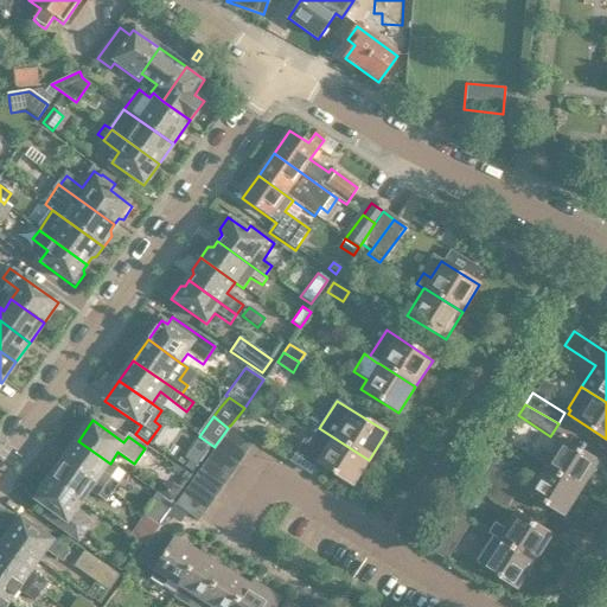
[(228,428),(222,436),(246,454),(254,442),(230,426),(229,426),(228,428)]
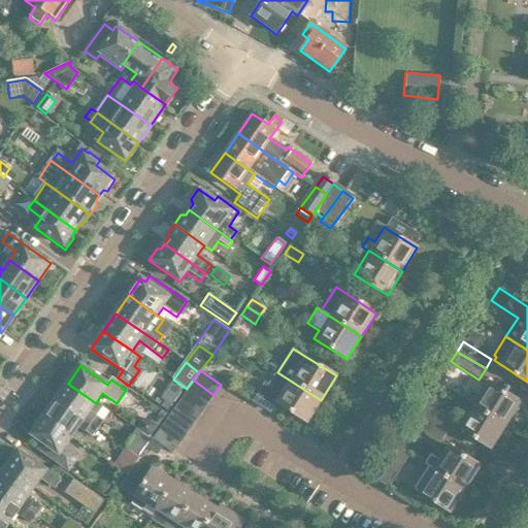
[(269,414),(276,403),(306,423),(321,400),(277,372),(275,371),(266,386),(263,384),(252,402),(269,414)]
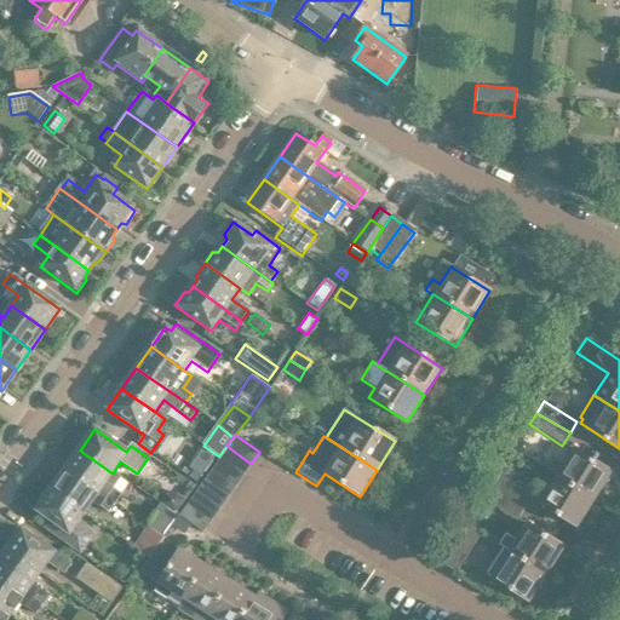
[(526,443),(521,440),(515,449),(524,455),(527,451),(526,443)]
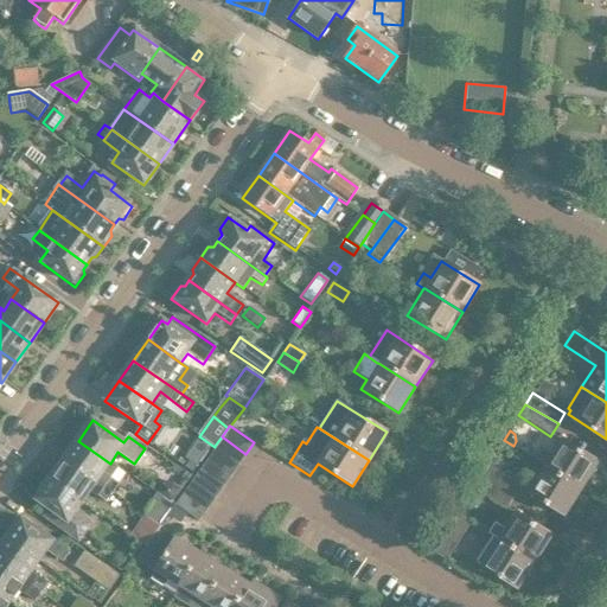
[(222,436),(215,446),(215,447),(213,448),(236,466),(246,454),(222,436)]
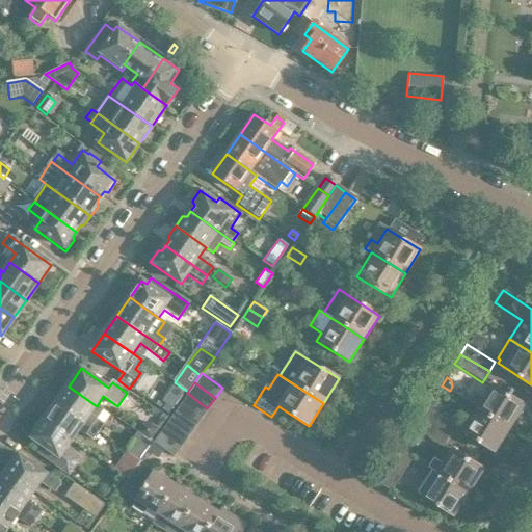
[(508,429),(523,405),(489,386),(481,399),(472,394),(467,403),(475,408),(508,429)]
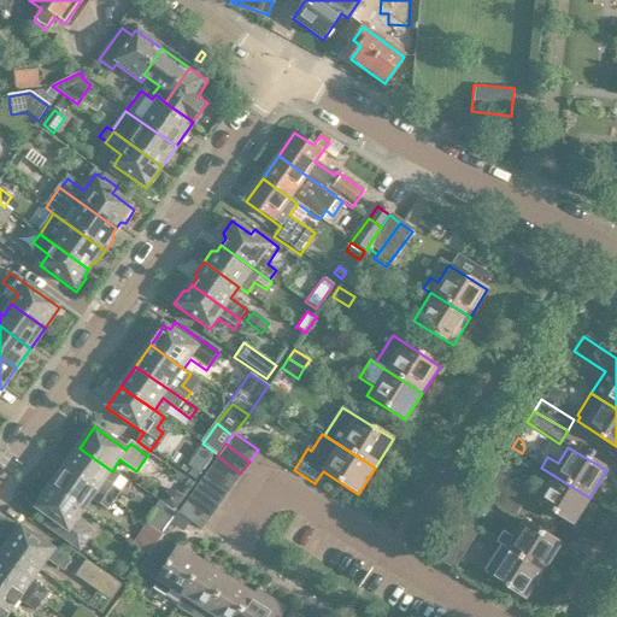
[(115,503),(127,511),(134,503),(111,487),(118,475),(112,471),(80,448),(65,468),(115,503)]
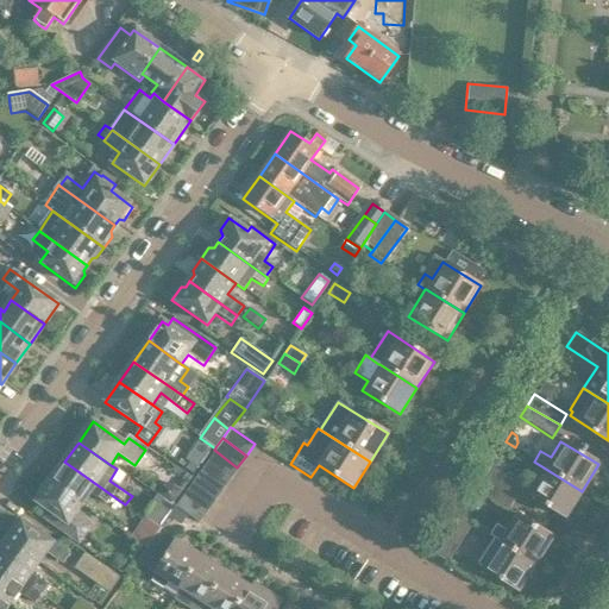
[(237,468),(214,450),(206,460),(230,477),(237,468)]
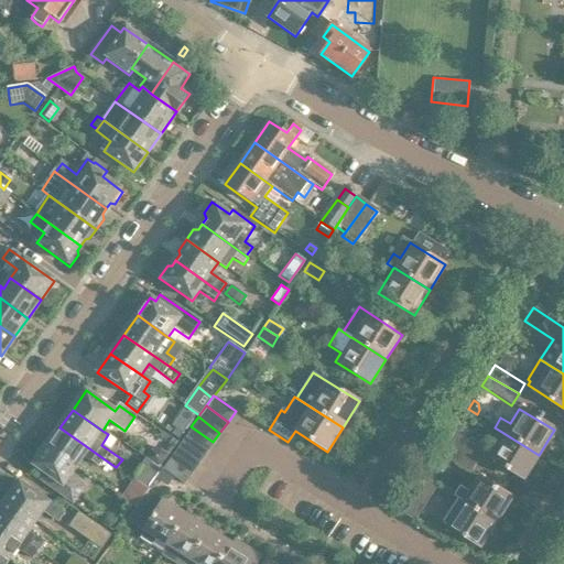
[(184,437),(205,453),(213,442),(191,426),(184,437)]
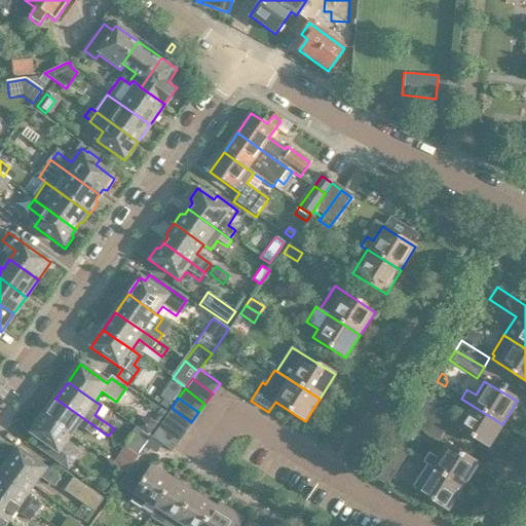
[(55,399),(43,416),(70,436),(78,425),(92,436),(98,428),(55,399)]
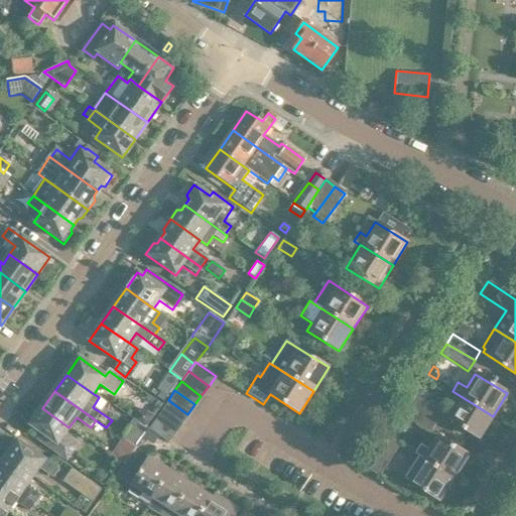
[(156,397),(162,401),(166,396),(160,392),(156,397)]
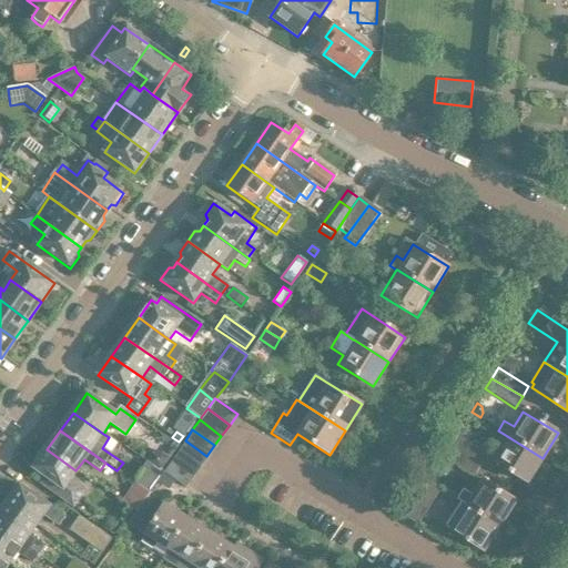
[(455,436),(448,447),(478,466),(485,454),(455,436)]
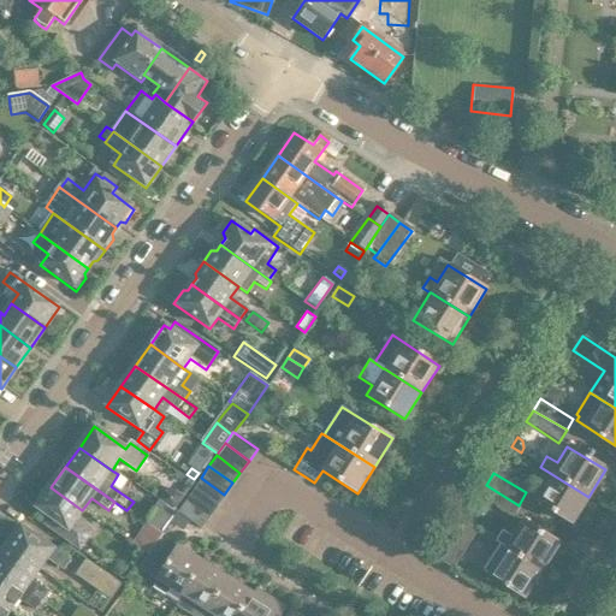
[(572,525),(588,497),(550,473),(533,501),(572,525)]
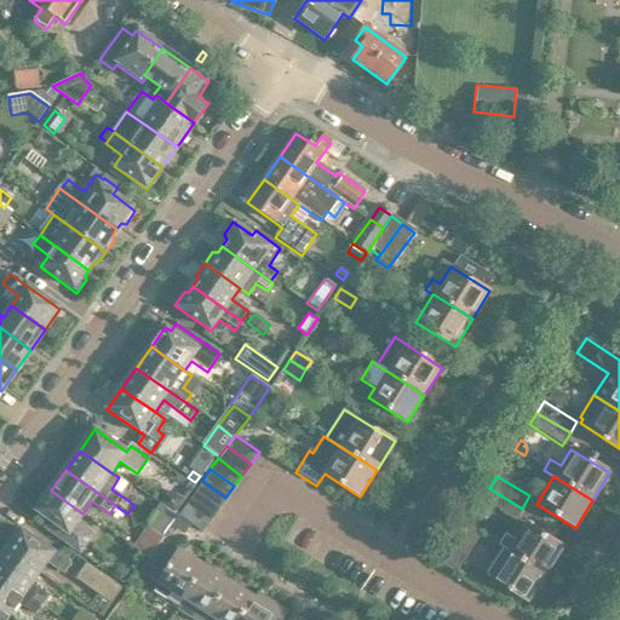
[(194,492),(217,509),(225,498),(202,481),(194,492)]
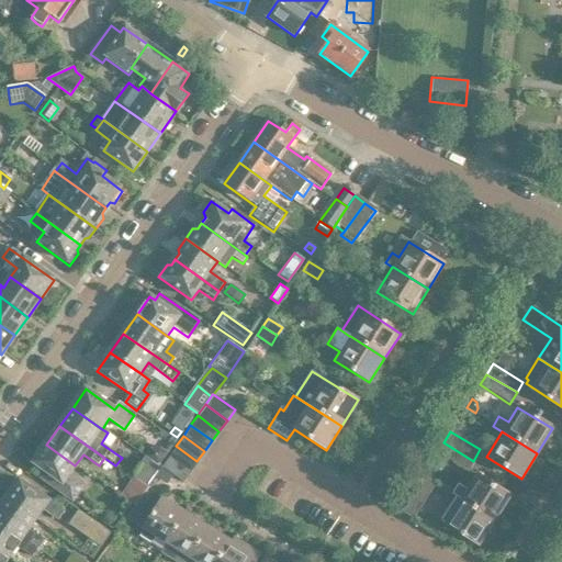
[(473,461),(444,442),(436,454),(465,472),(473,461)]
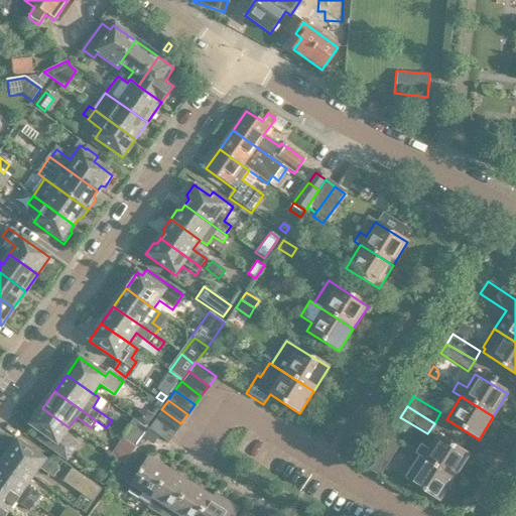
[(67,461),(77,446),(62,436),(69,427),(42,408),(30,425),(40,433),(36,439),(67,461)]
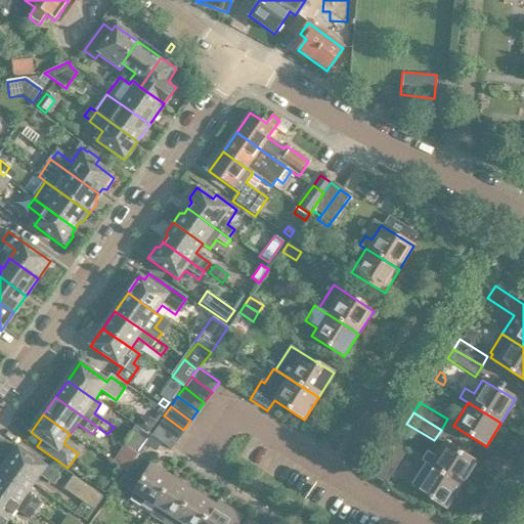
[(157,426),(176,440),(183,430),(164,416),(157,426)]
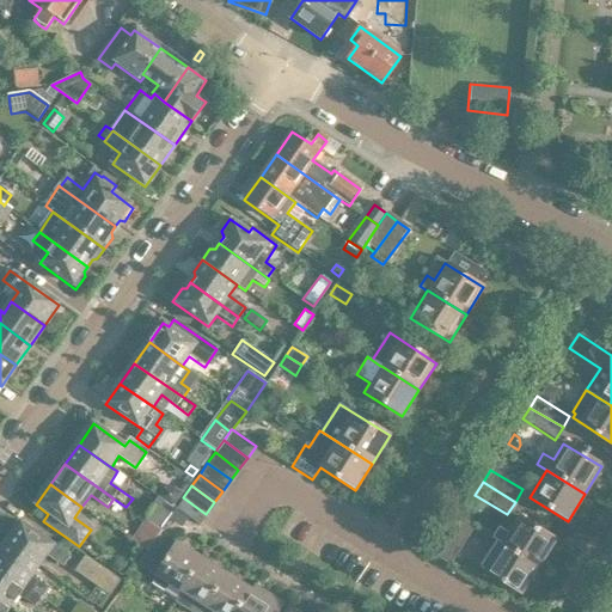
[(182,494),(172,488),(164,489),(158,497),(172,507),(182,494)]
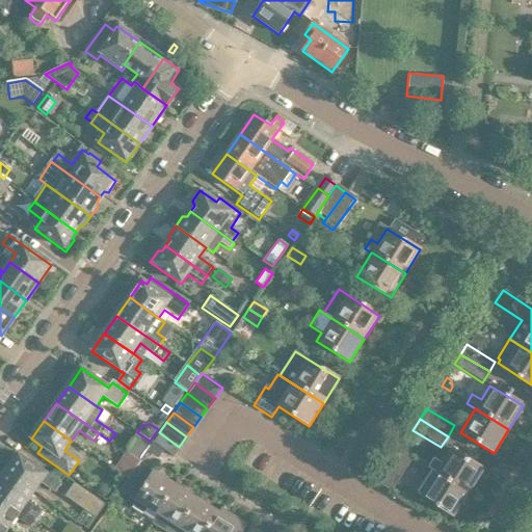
[(137,432),(125,450),(127,451),(128,453),(140,460),(147,452),(152,443),(150,442),(150,441),(137,432)]
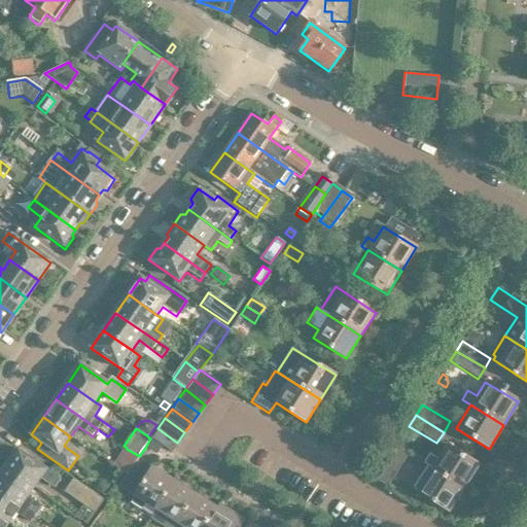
[(150,438),(170,453),(177,443),(157,428),(150,438)]
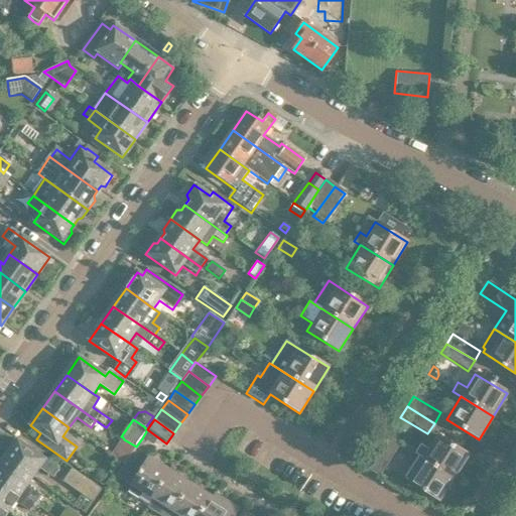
[(412,455),(417,458),(453,481),(468,457),(436,436),(427,452),(418,446),(412,455)]
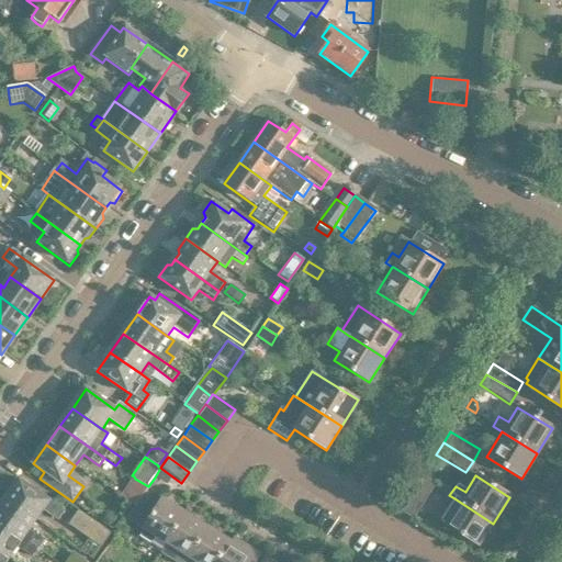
[(422,476),(401,512),(400,512),(412,519),(434,484),(422,476)]
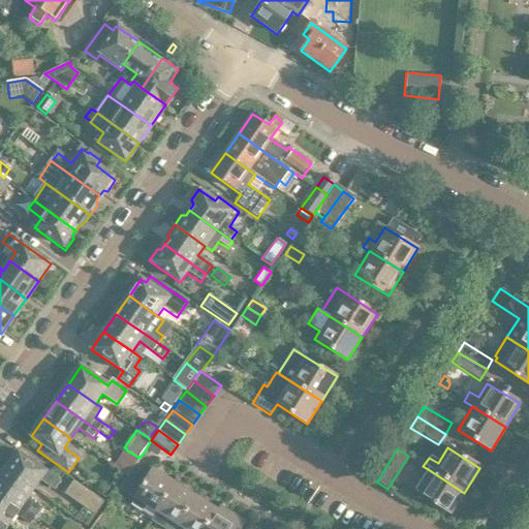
[(33,491),(40,481),(54,491),(60,483),(18,453),(13,459),(11,457),(2,469),(33,491)]
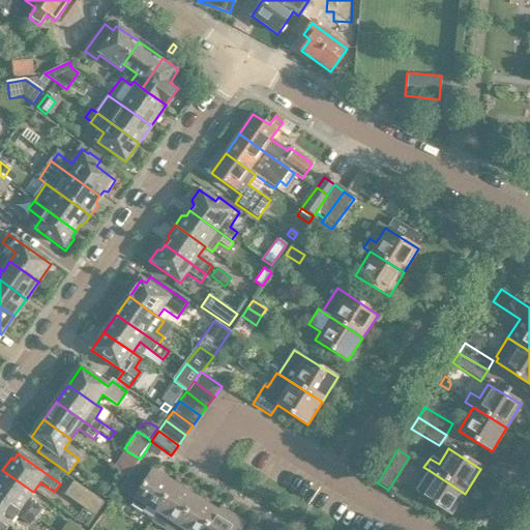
[(148,475),(135,466),(128,474),(118,490),(134,499),(133,500),(135,500),(130,506),(142,512),(146,506),(155,511),(174,482),(152,469),(148,475)]
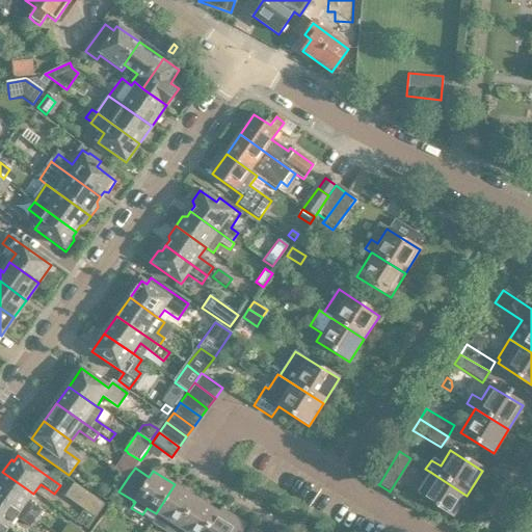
[(0,496),(34,521),(40,513),(26,503),(33,494),(2,472),(0,474),(0,496)]
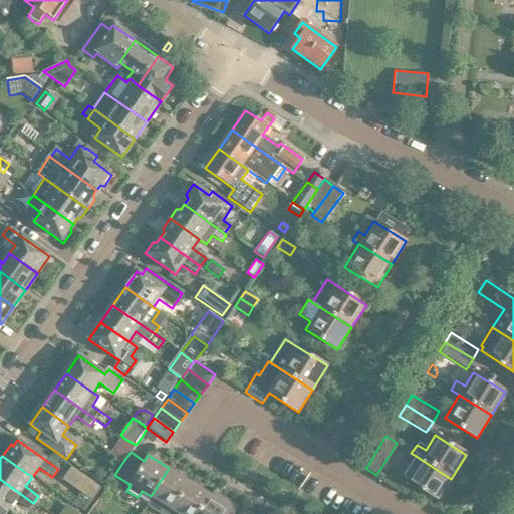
[(402,477),(438,500),(451,479),(416,456),(402,477)]
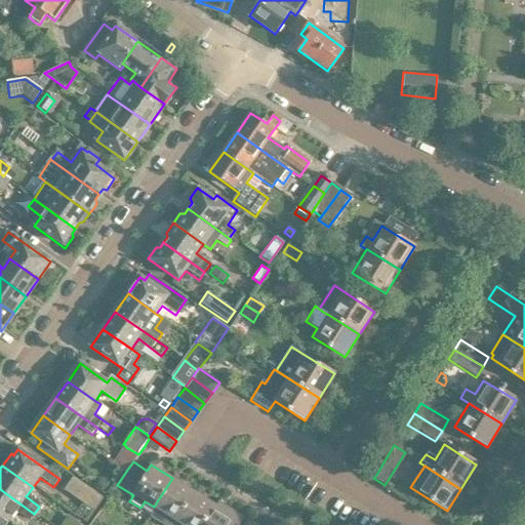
[(93,512),(103,498),(73,477),(63,490),(93,512)]
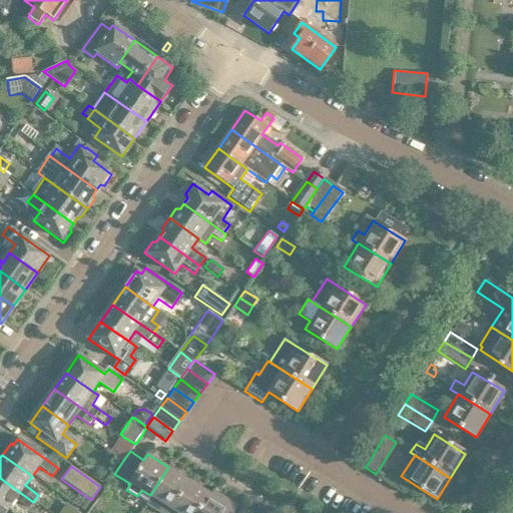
[(146,505),(158,512),(168,512),(171,509),(170,508),(188,480),(168,467),(150,495),(151,496),(146,505)]
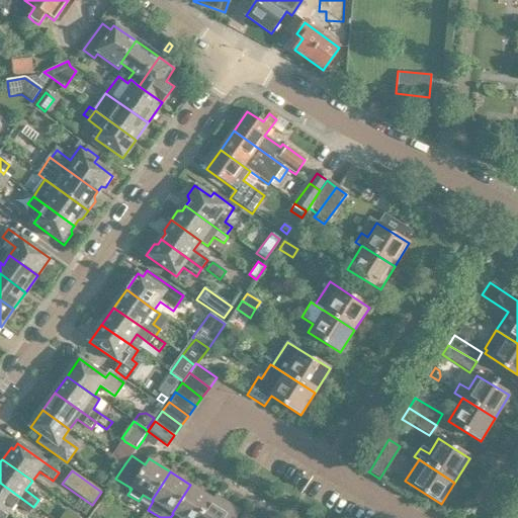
[(28,514),(33,507),(0,483),(0,508),(8,514),(15,505),(28,514)]
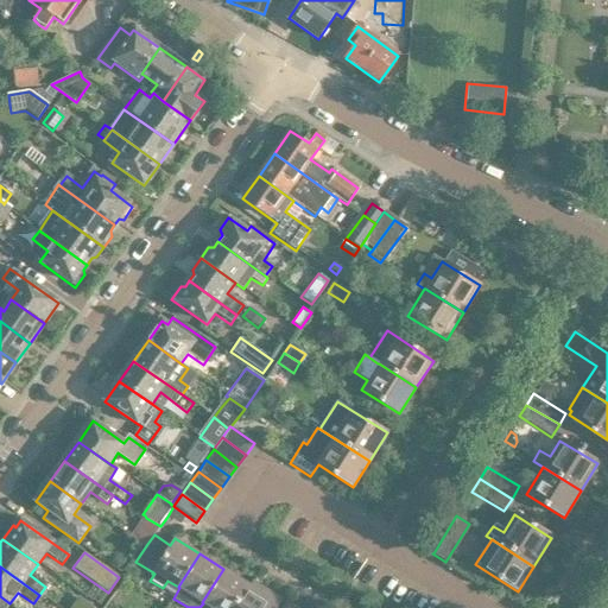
[(144,576),(132,568),(116,590),(128,599),(144,576)]
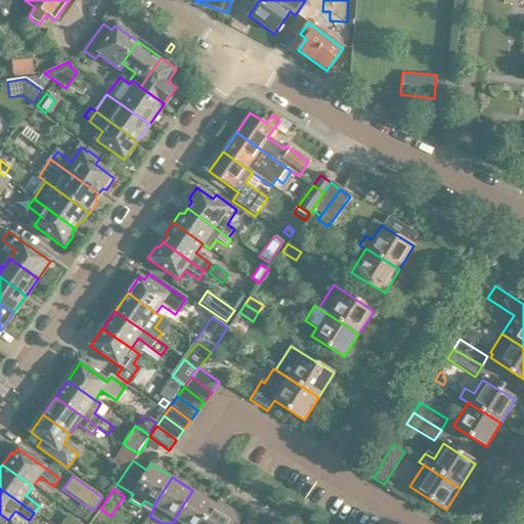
[(174,519),(175,520),(181,523),(201,523),(214,504),(192,490),(174,519)]
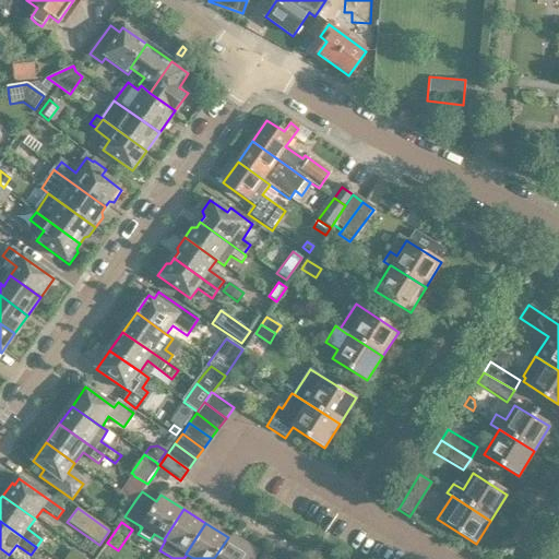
[(236,543),(228,537),(214,558),(251,558),(258,549),(238,537),(236,543)]
